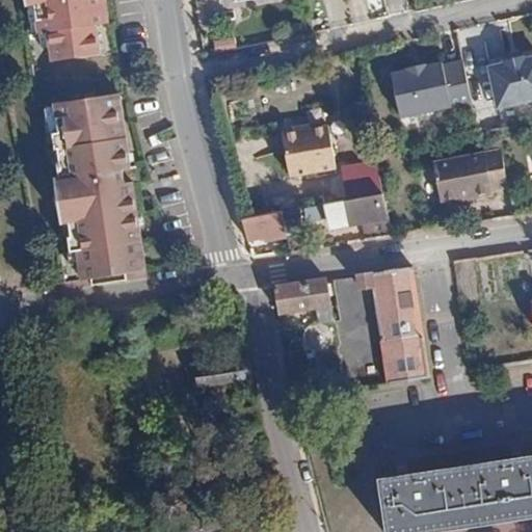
[(27,0),(28,4),(36,3),(41,34),(50,32),(54,60),(113,52),(106,0),(27,0)]
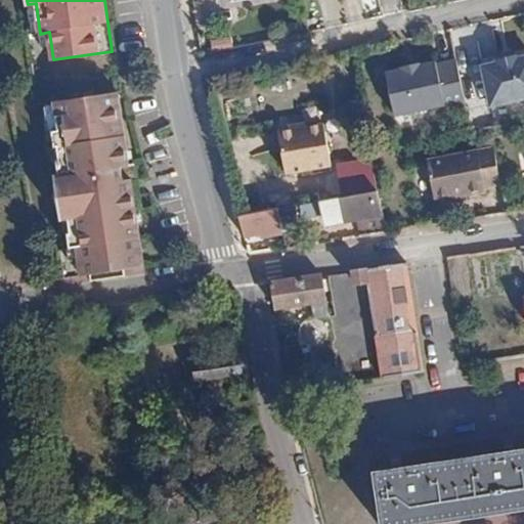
[(495,56),(515,53),(514,48),(495,52),(495,56)]
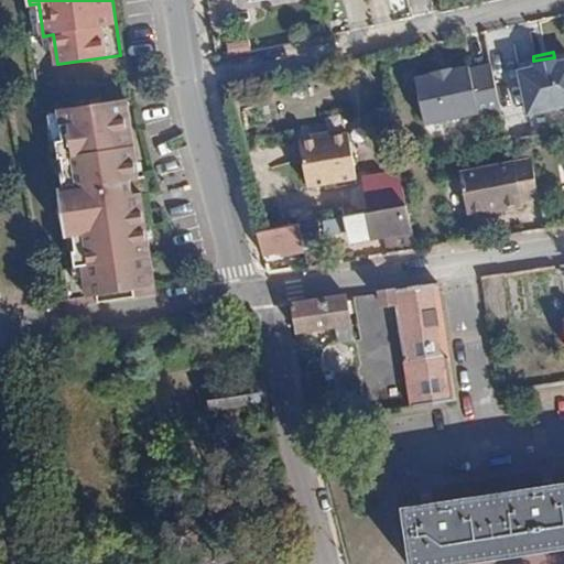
[(563,57),(555,61),(554,57),(533,61),(534,65),(518,69),(525,109),(563,100),(563,57)]
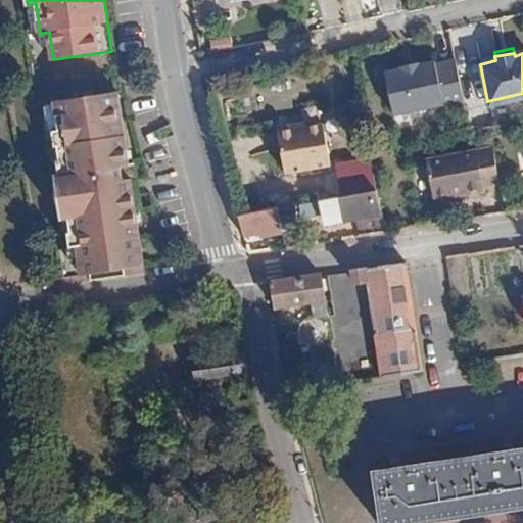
[(441,101),(462,98),(453,56),(432,59),(431,57),(415,60),(414,57),(397,61),(397,64),(381,67),(389,107),(440,98),(441,101)]
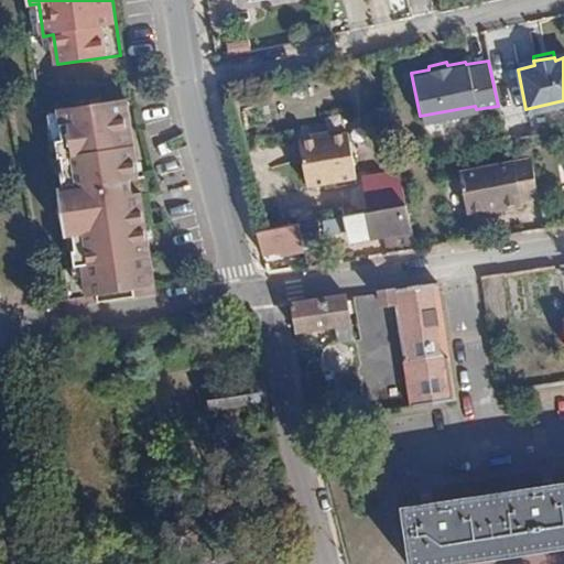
[(57,270),(61,301),(154,286),(141,195),(147,193),(144,174),(139,175),(129,97),(29,110),(33,143),(29,143),(32,161),(35,161),(39,177),(35,177),(36,188),(31,191),(34,207),(43,206),(44,220),(36,221),(38,238),(46,238),(49,255),(46,255),(49,269),(57,270)]
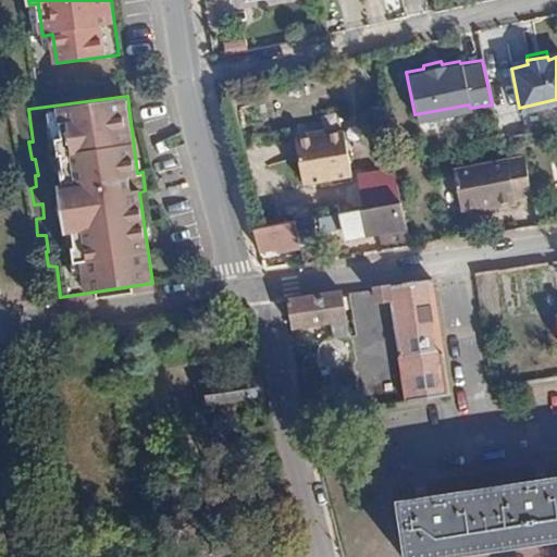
[(341,127),(311,133),(310,130),(292,133),(301,182),(349,171),(341,127)]
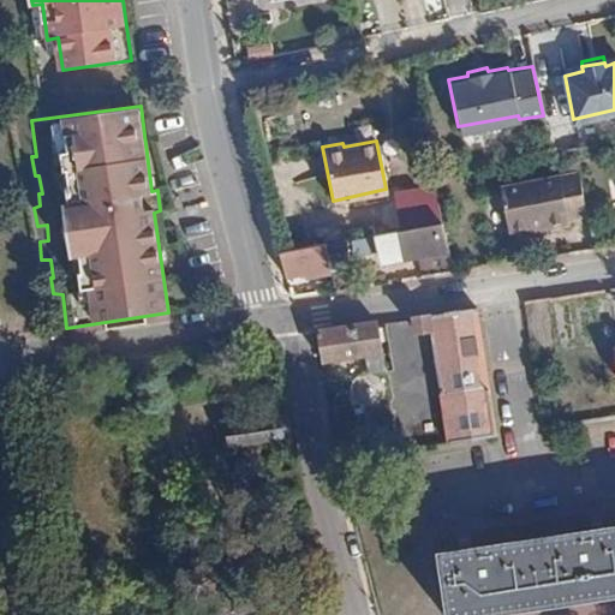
[(563,226),(585,221),(578,178),(496,190),(502,234),(539,228),(541,234),(565,231),(563,226)]
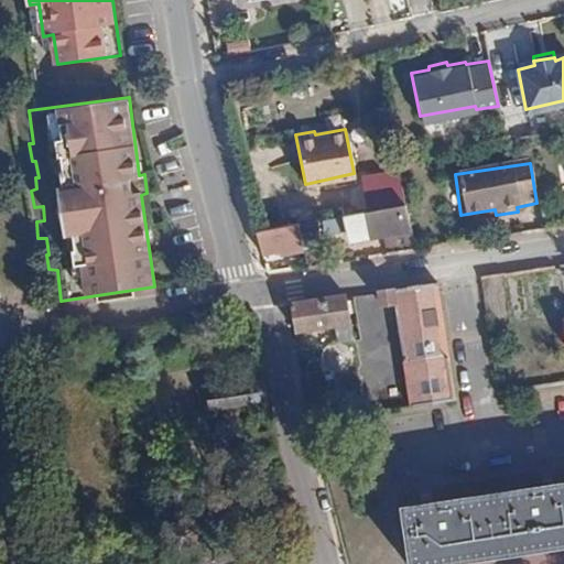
[(384,235),(388,255),(414,250),(405,198),(345,212),(349,232),(371,228),(373,236),(384,235)]
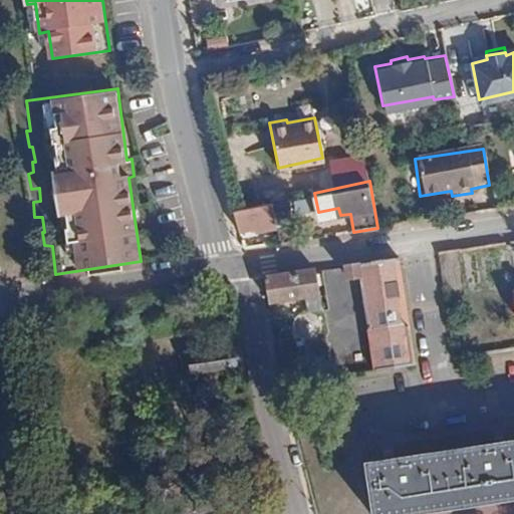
[(233,210),(241,235),(263,230),(265,237),(281,234),(275,201),(233,210)]
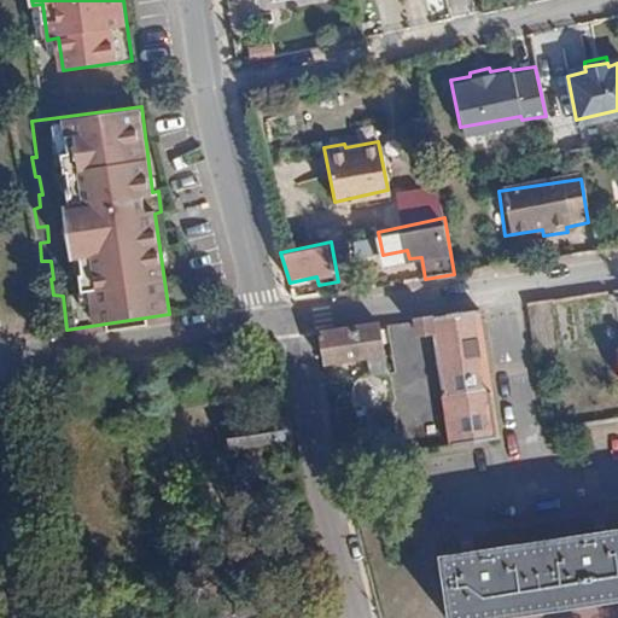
[(435,331),(450,443),(497,436),(479,308),(418,319),(419,332),(435,331)]
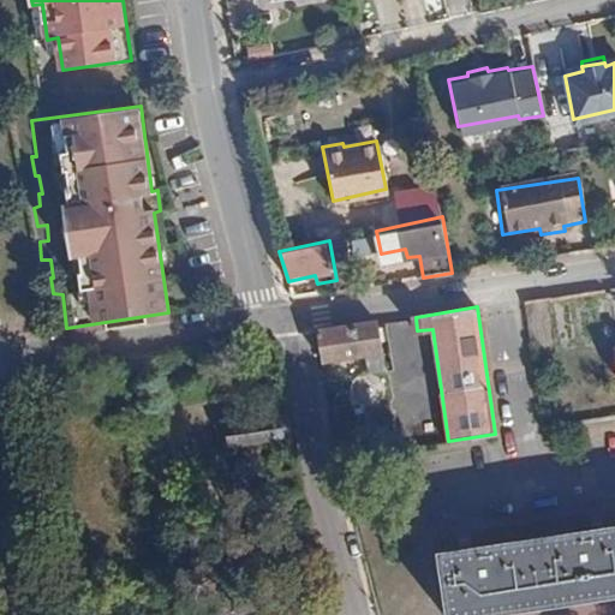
[(381,322),(305,334),(314,369),(387,354),(381,322)]
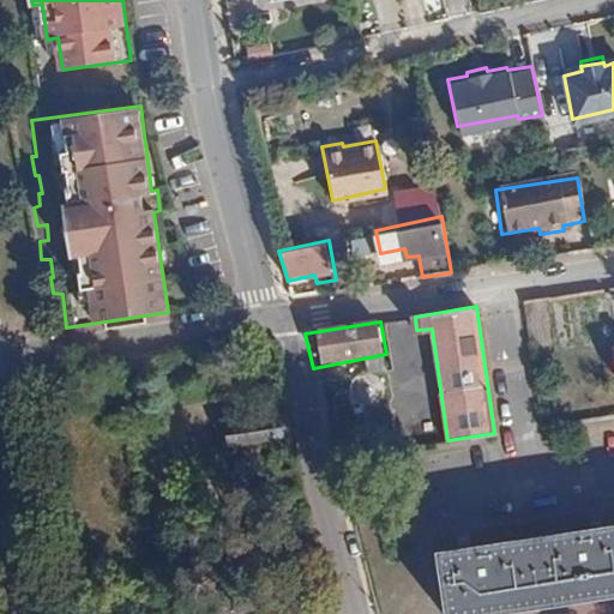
[(386,377),(349,373),(345,405),(383,409),(386,377)]
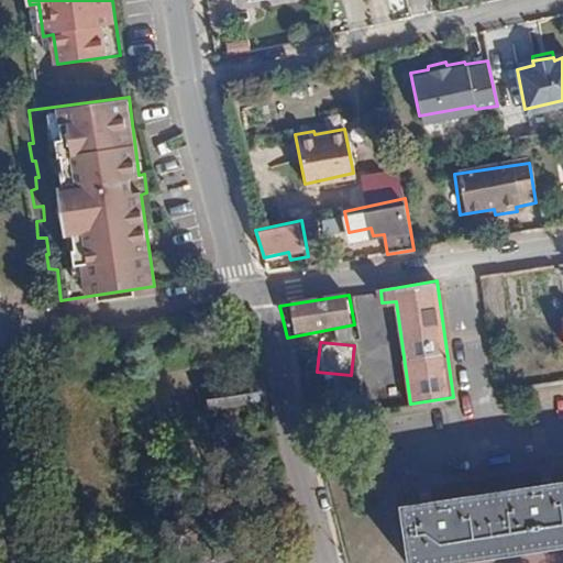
[(268,405),(263,373),(244,376),(246,384),(209,392),(211,408),(249,401),(250,409),(268,405)]
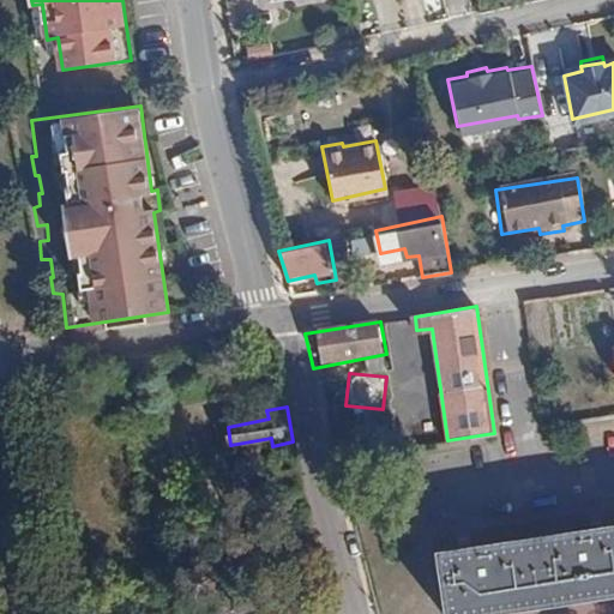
[(241,487),(254,483),(250,456),(236,457),(241,487)]
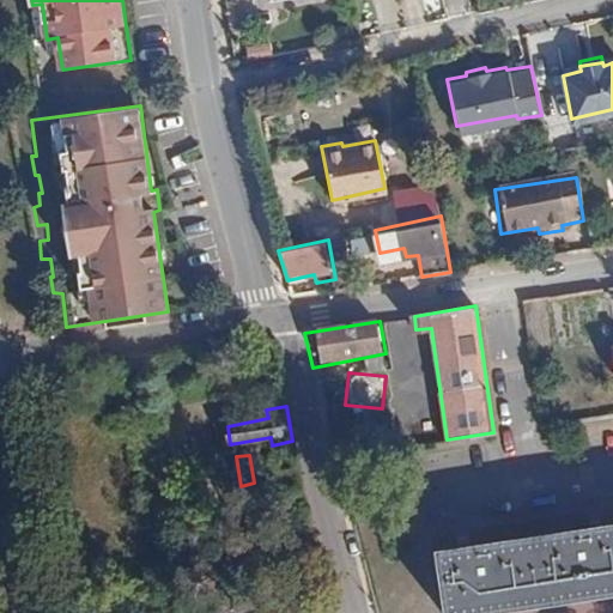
[(612,523),(437,552),(448,612),(493,612),(612,594),(612,523)]
